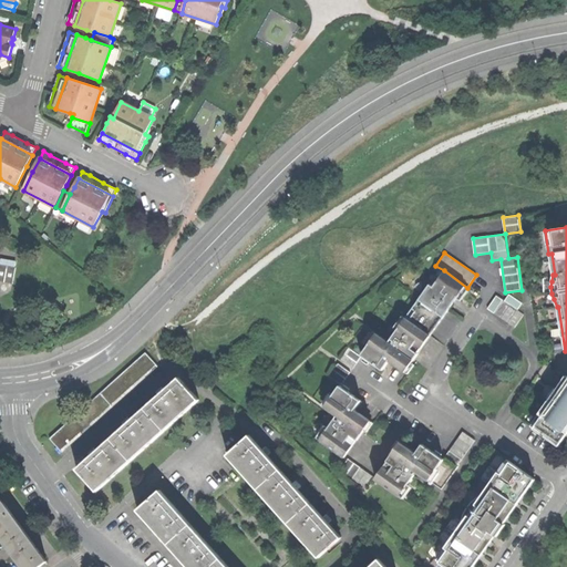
[(0,282),(12,285),(16,268),(0,265),(0,282)]
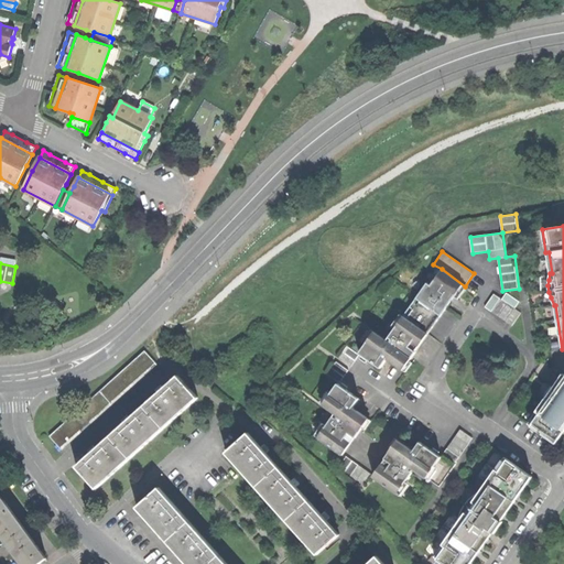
[(465,286),(442,269),(433,281),(431,279),(427,283),(426,282),(403,316),(426,333),(427,334),(445,308),(444,307),(452,295),(457,299),(465,286)]
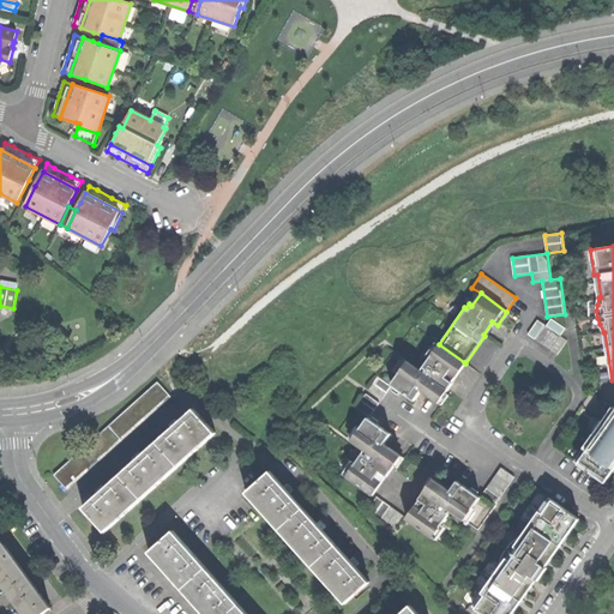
[(537,320),(528,335),(557,355),(567,341),(560,336),(565,329),(551,319),(546,326),(537,320)]
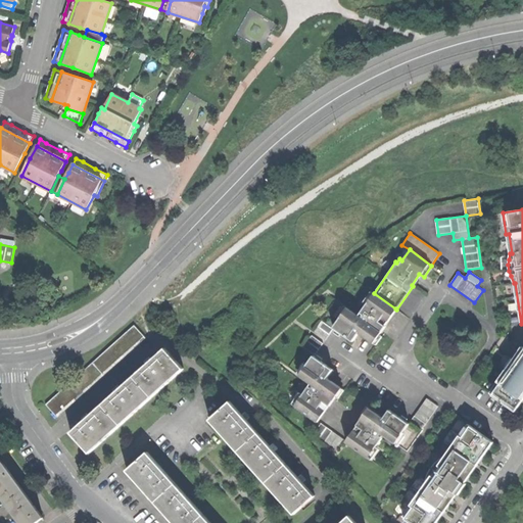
[(17,292),(11,291),(7,296),(9,303),(16,303),(20,298),(17,292)]
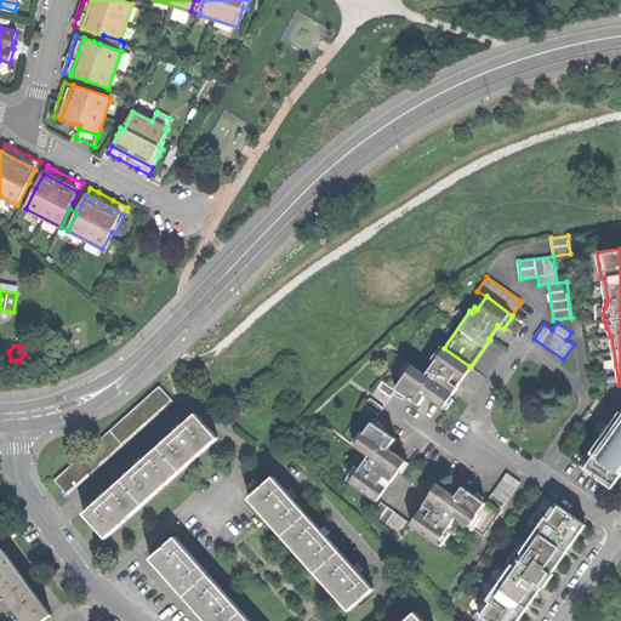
[(469,366),(444,348),(428,371),(432,374),(429,377),(411,366),(396,389),(419,404),(426,396),(446,410),(454,399),(450,397),(457,387),(456,386),(462,377),(469,366)]
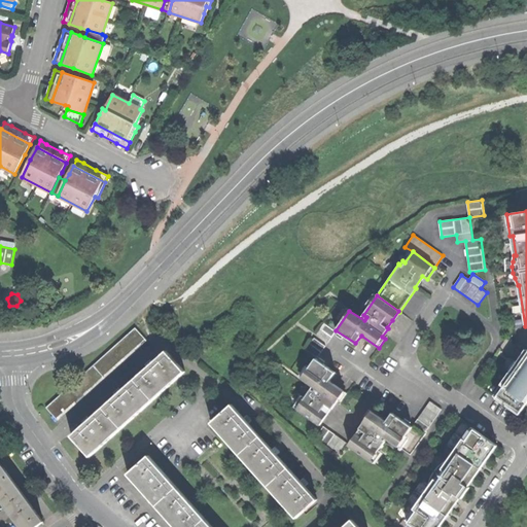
[(323,323),(315,335),(327,343),(336,331),(323,323)]
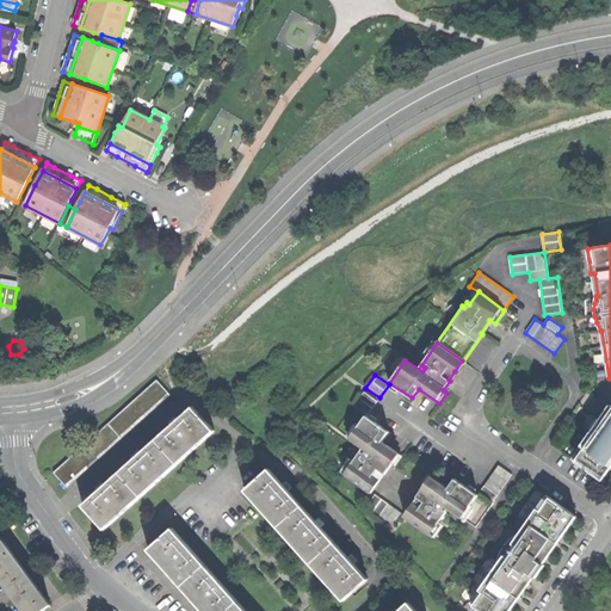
[(158,381),(54,473),(67,487),(171,394),(158,381)]
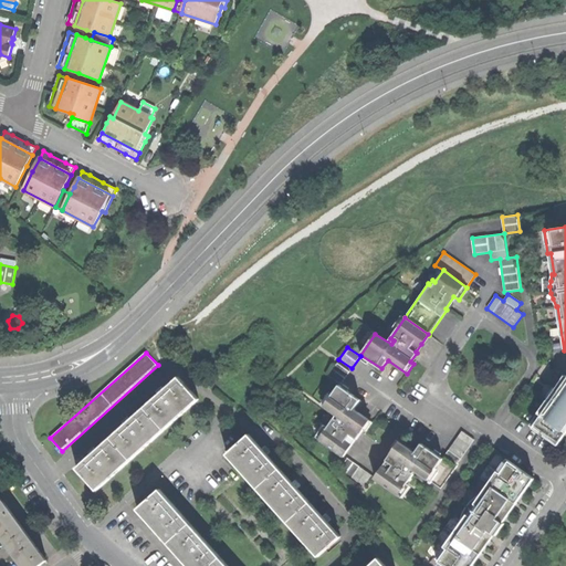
[(336,363),(327,376),(341,385),(349,371),(336,363)]
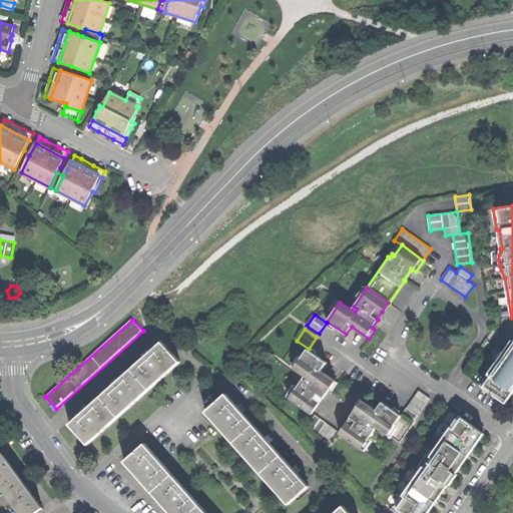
[(480,385),(502,401),(512,385),(512,339),(512,340),(480,385)]
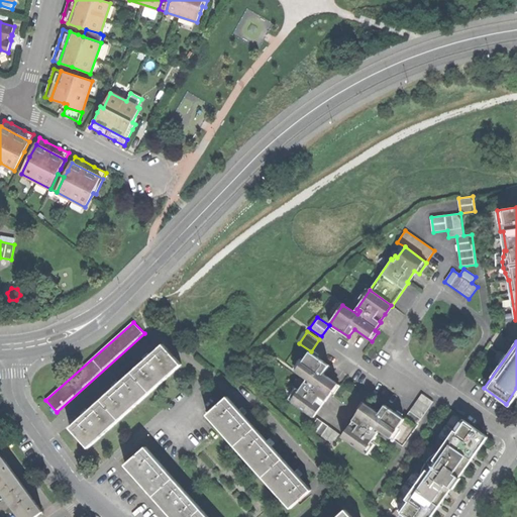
[(145,360),(133,372),(151,392),(182,365),(176,357),(164,344),(150,355),(149,354),(146,356),(143,359),(145,360)]
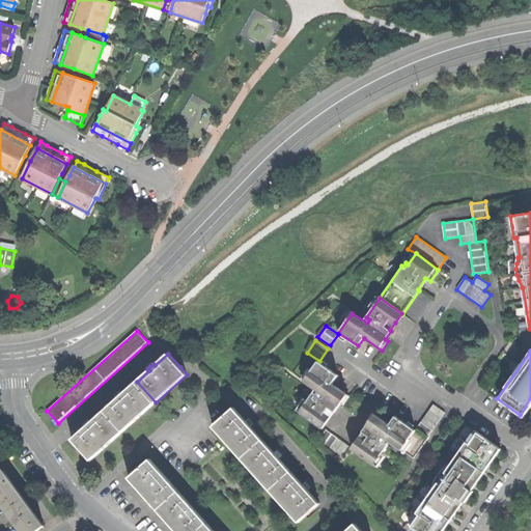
[(300,412),(323,428),(340,402),(343,404),(350,396),(337,388),(332,384),(337,375),(318,362),(304,381),(318,391),(316,394),(313,392),(300,412)]
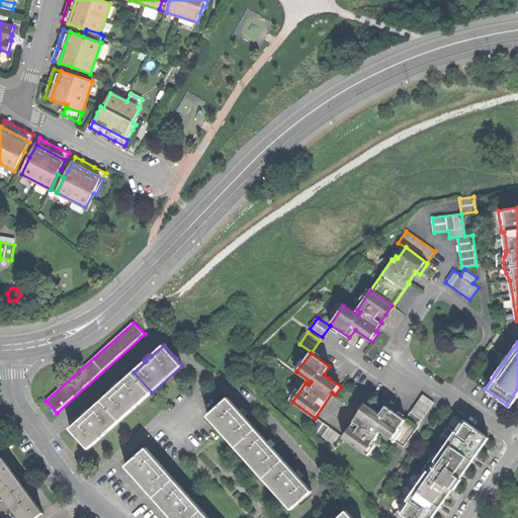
[(102,401),(120,421),(152,393),(134,372),(120,384),(119,382),(116,385),(113,387),(115,390),(102,401)]
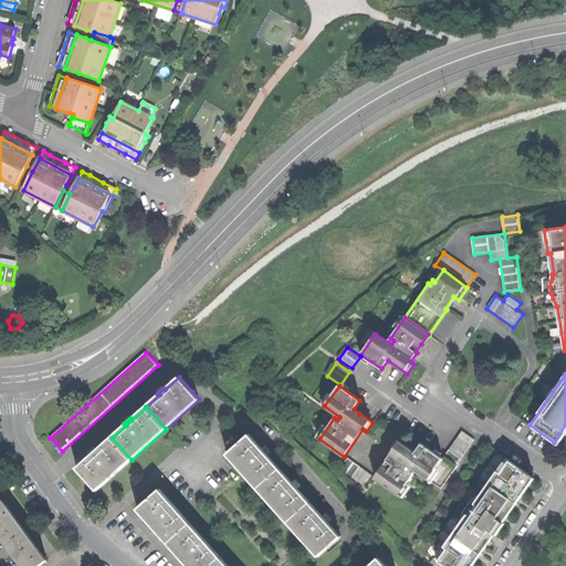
[(565,425),(554,442),(557,444),(565,431),(565,425)]
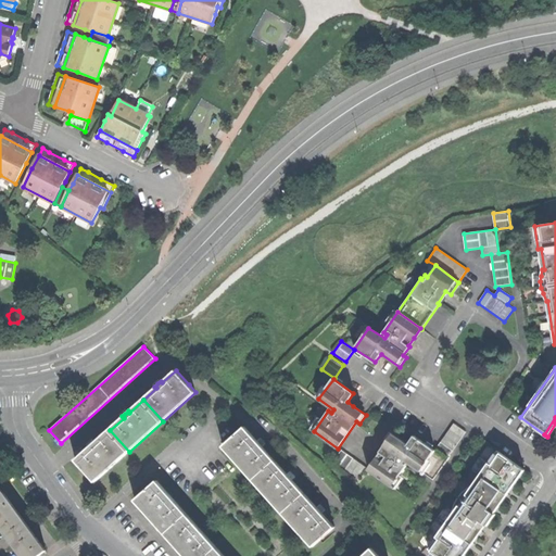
[(453,422),(436,447),(449,456),(466,431),(453,422)]
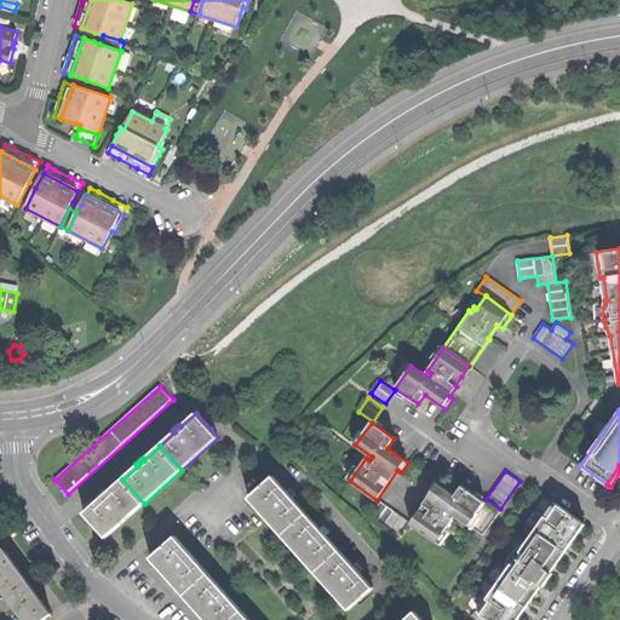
[(283,534),(308,514),(293,498),(296,497),(293,493),(290,489),(288,492),(274,476),(267,483),(250,498),(283,534)]
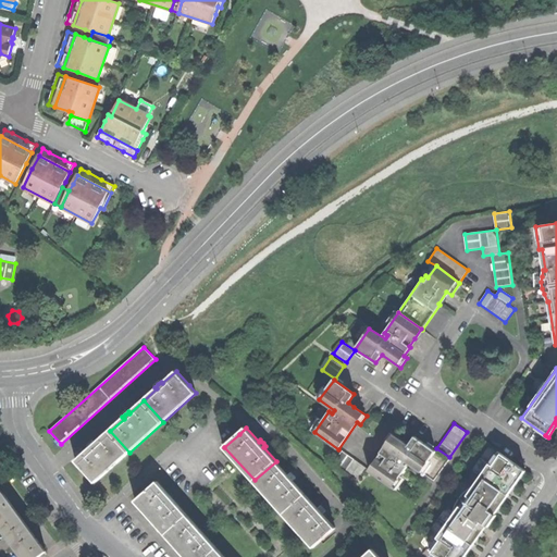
[(90,448),(77,460),(97,482),(130,453),(110,431),(97,443),(95,441),(91,444),(89,446),(90,448)]
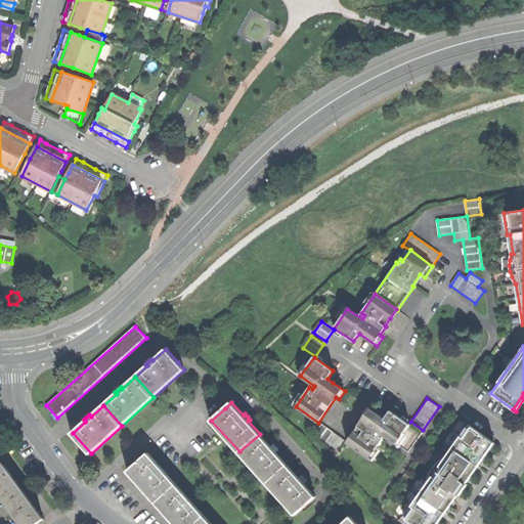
[(358,426),(346,442),(368,459),(383,439),(380,436),(382,433),(396,443),(409,425),(398,417),(390,410),(385,419),(366,406),(361,415),(363,417),(357,426),(358,426)]
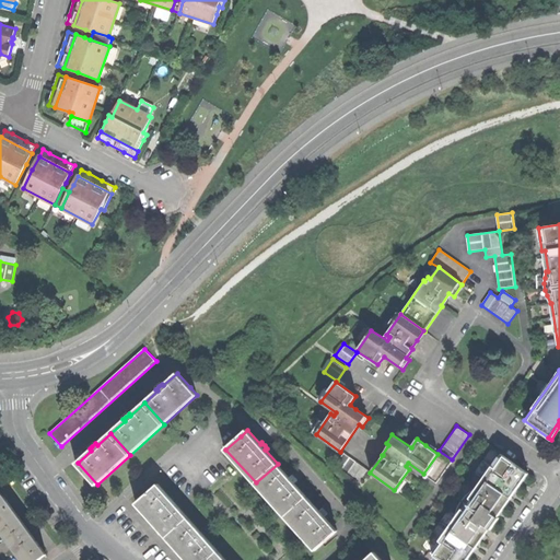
[(342,453),(334,465),(359,482),(368,470),(342,453)]
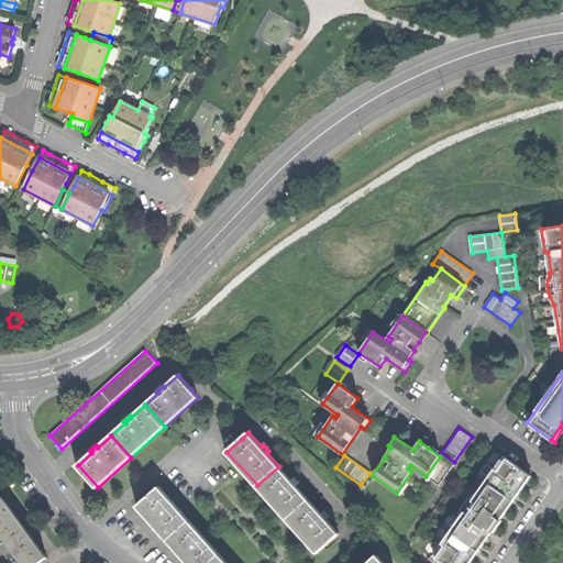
[(433,555),(443,562),(463,562),(483,536),(481,533),(485,527),(492,531),(496,525),(499,519),(494,515),(498,508),(501,510),(528,473),(504,456),(478,493),(476,492),(472,495),(467,498),(463,504),(460,510),(457,518),(459,519),(433,555)]
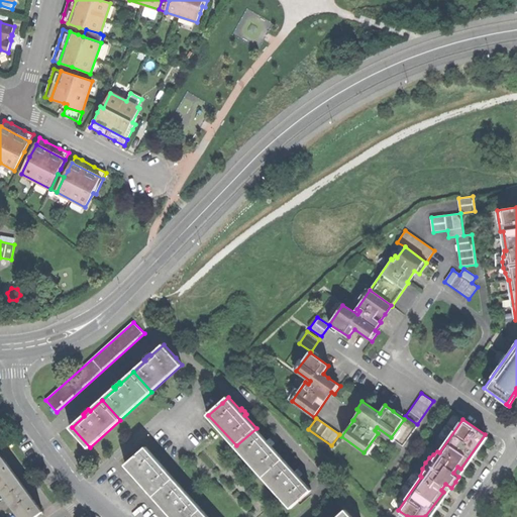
[(269,439),(268,440),(256,428),(236,445),(264,477),(284,458),(273,446),(274,444),(272,441),(269,439)]
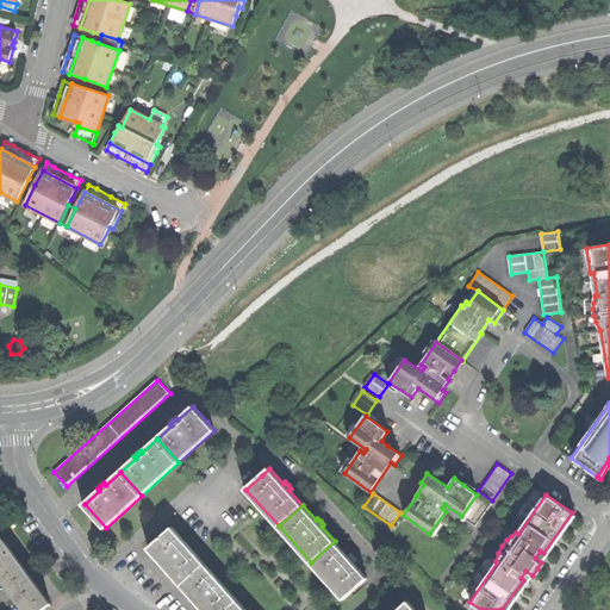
[(576,515),(572,512),(543,553),(540,551),(535,558),(541,562),(576,515)]
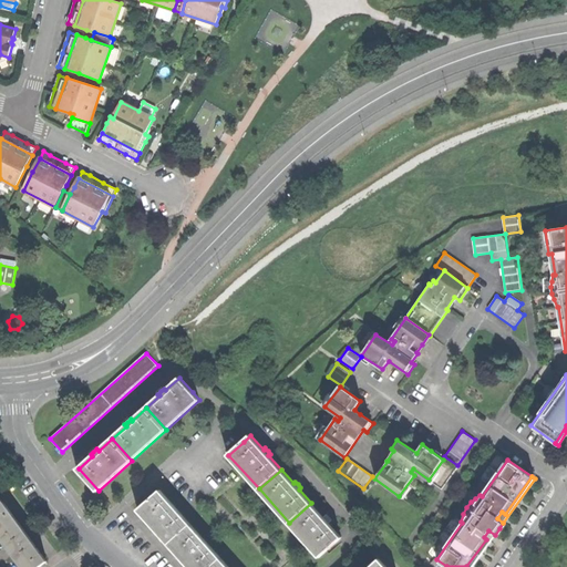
[(171,546),(193,526),(162,491),(138,511),(142,513),(153,525),(171,546)]
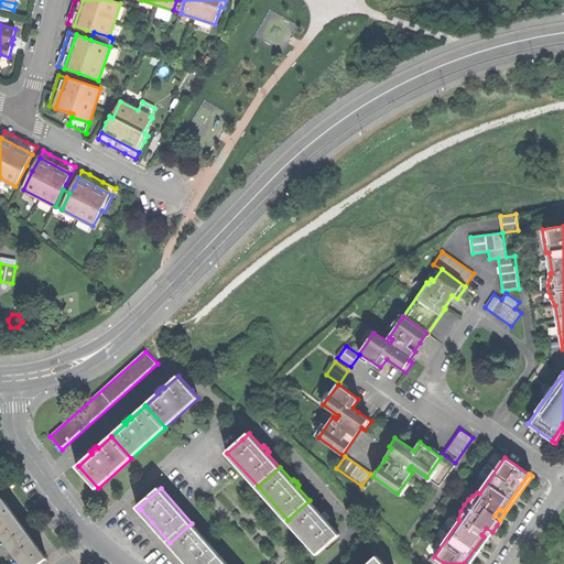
[(327,520),(329,519),(326,516),(324,512),(322,514),(310,500),(288,520),(317,554),(337,537),(339,534),(327,520)]
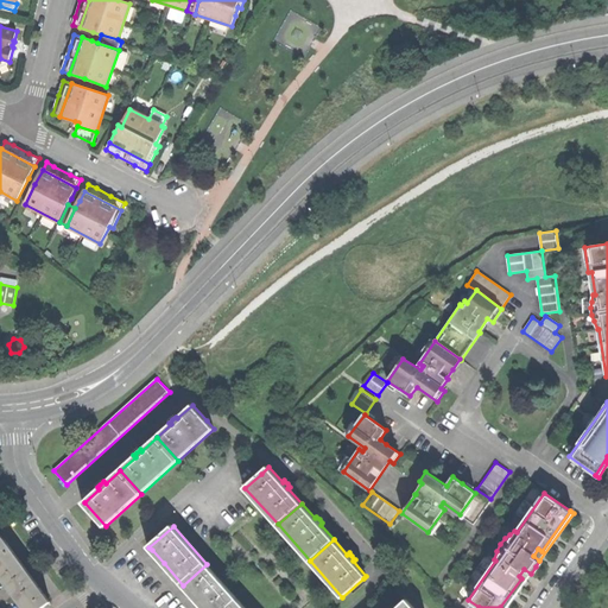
[(0,572),(8,583),(25,607),(40,607),(50,602),(6,542),(0,546),(0,572)]
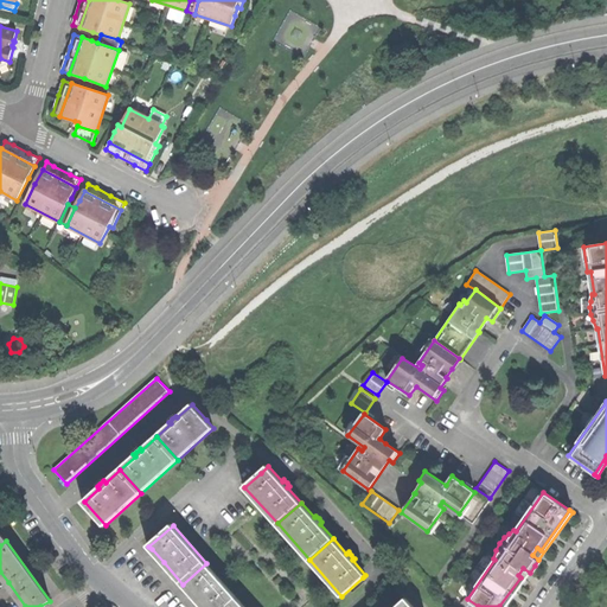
[(197,600),(203,606),(227,606),(237,598),(206,563),(183,585),(197,600)]
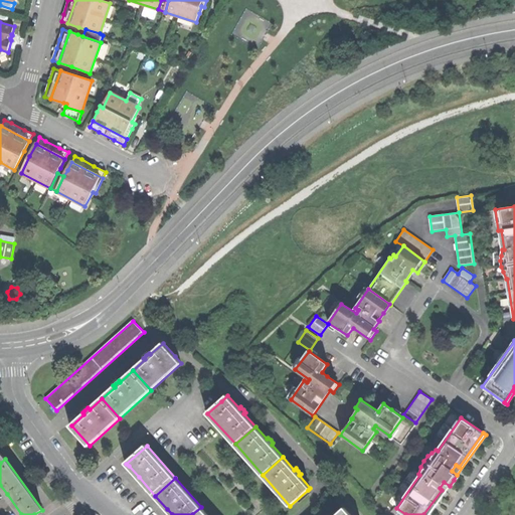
[(442,490),(423,514),(427,514),(450,486),(444,482),(440,488),(442,490)]
